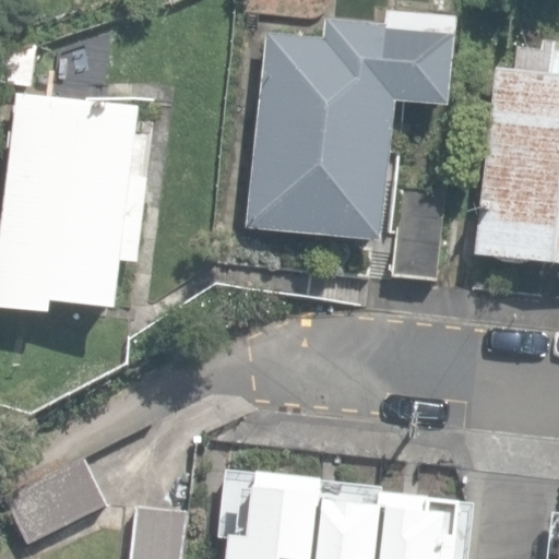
[(329,34),(272,31),(241,232),(388,242),(404,100),(454,105),(463,22),(333,14),(329,34)]
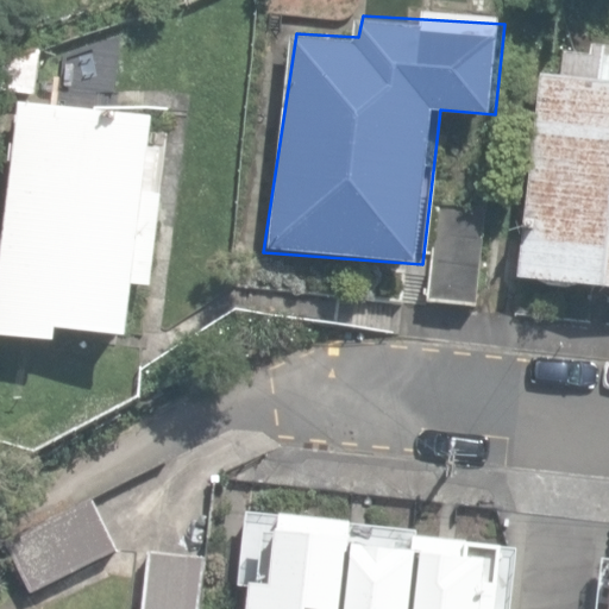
[(608,80),(548,74),(525,277),(608,286),(608,80)]
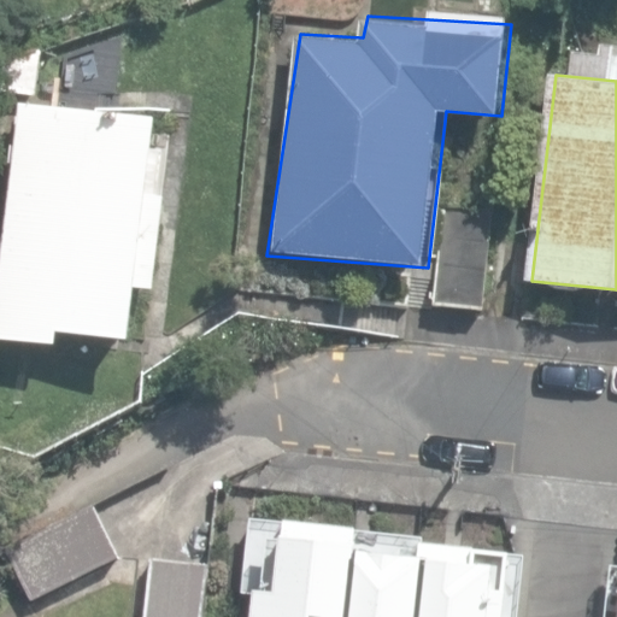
[(150,116),(18,103),(0,280),(0,339),(125,352),(150,116)]
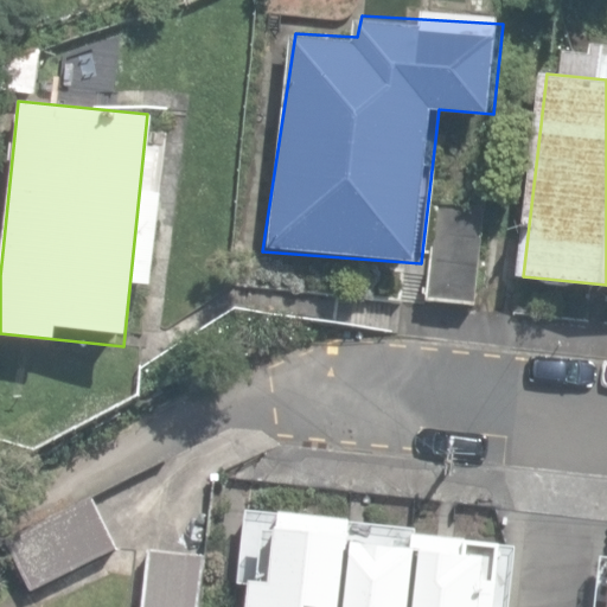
[(113,550),(89,498),(1,538),(26,590),(113,550)]
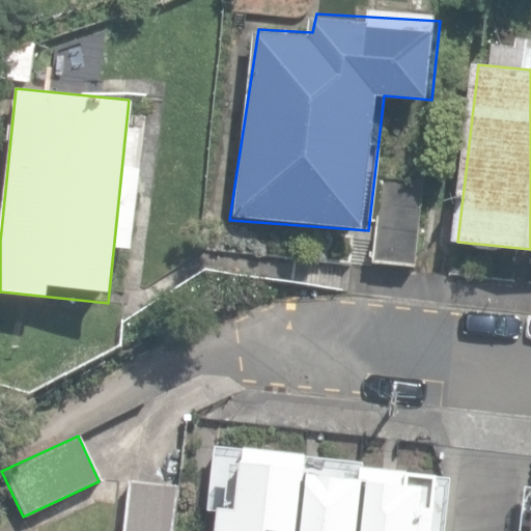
[(444,530),(451,481),(226,453),(216,530),(444,530)]
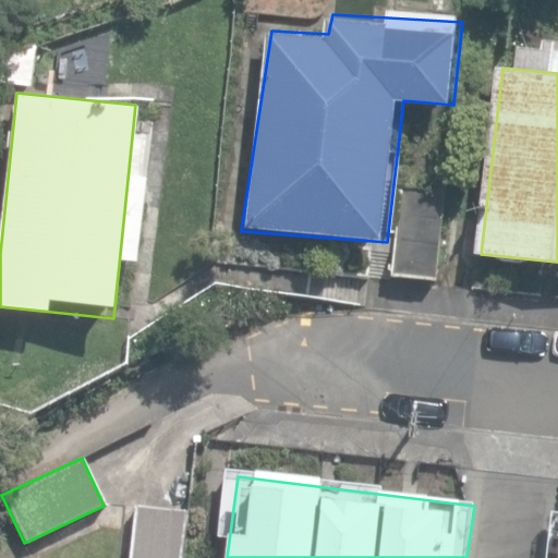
[(186,557),(192,512),(132,505),(124,557),(186,557)]
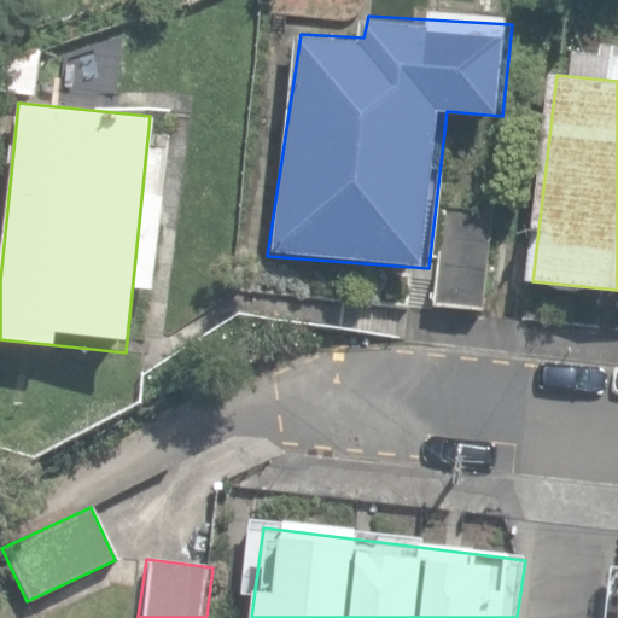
[(617,617),(617,576),(608,575),(602,617),(617,617)]
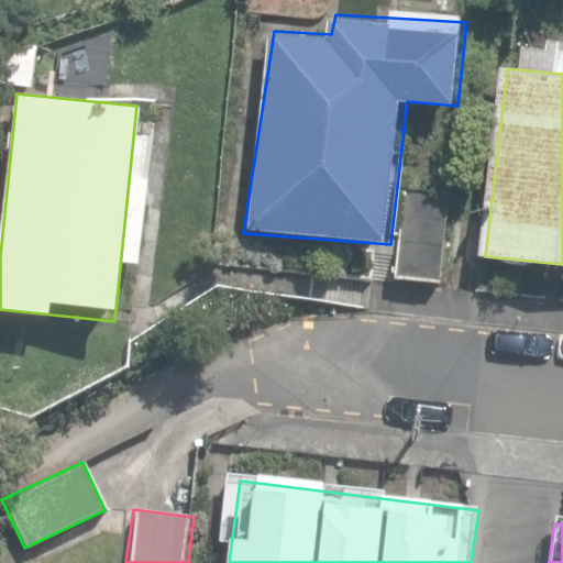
All buildings are outlined.
